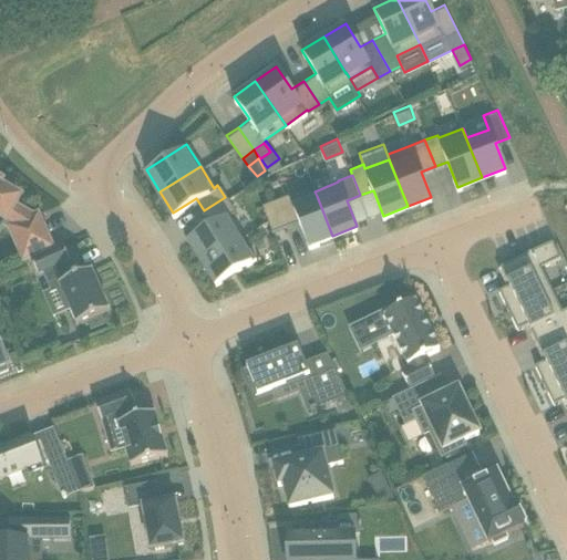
[(0,213),(6,217),(7,216),(10,218),(11,221),(9,223),(18,241),(45,228),(38,209),(33,211),(16,201),(20,194),(0,182),(0,180),(1,178),(0,176),(0,213)]
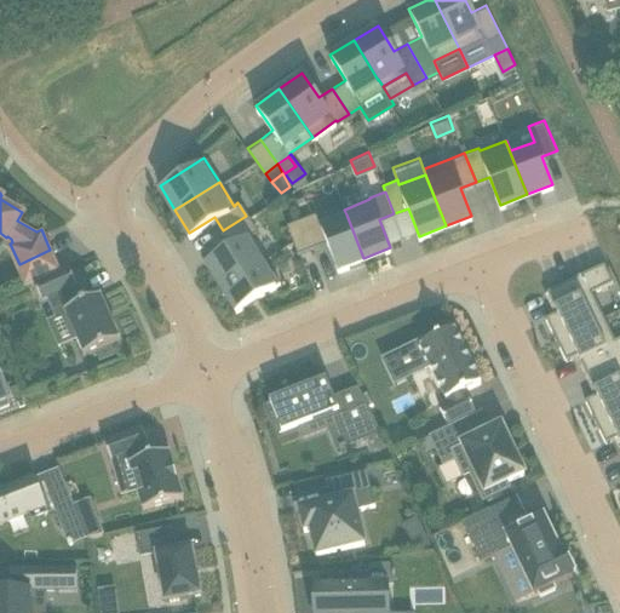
[(302,217),(313,246),(327,240),(338,268),(363,258),(346,215),(321,224),(316,211),(302,217)]
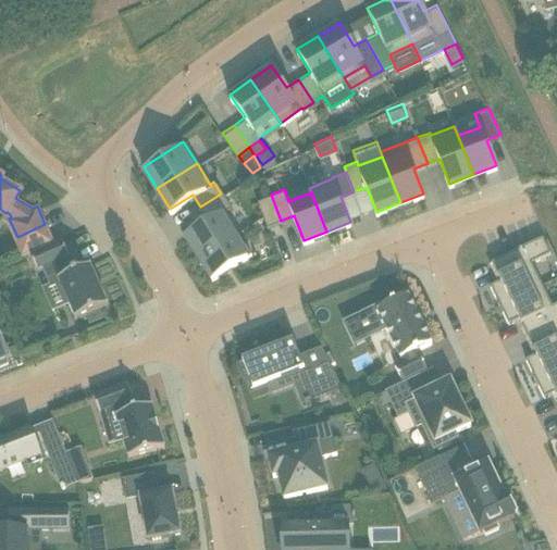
[(185,233),(198,254),(238,229),(224,208),(229,205),(221,194),(200,207),(208,219),(185,233)]
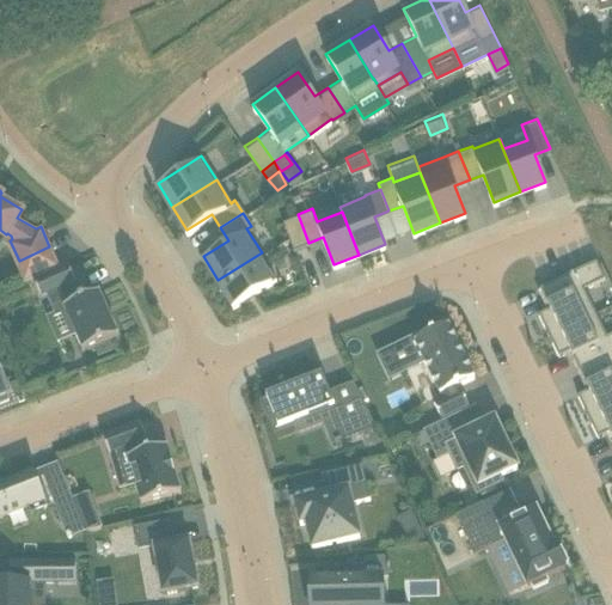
[(294,248),(308,243),(298,214),(283,219),(294,248)]
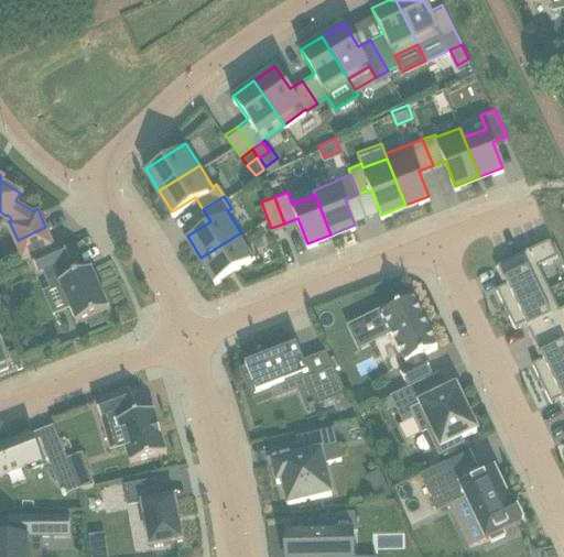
[(241,232),(201,258),(214,280),(255,254),(241,232)]
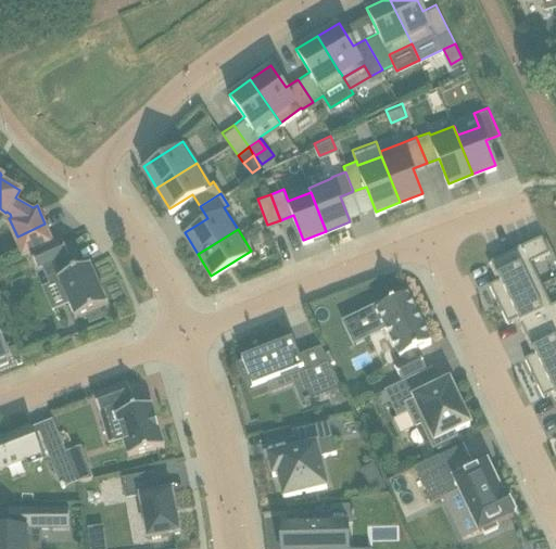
[(500,277),(489,282),(498,302),(541,280),(531,259),(550,250),(542,233),(490,258),(500,277)]
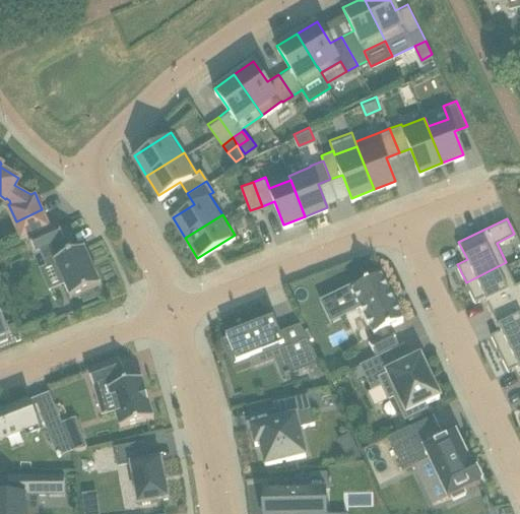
[(44,257),(53,253),(55,258),(55,259),(70,296),(80,292),(93,285),(101,282),(84,245),(69,252),(62,237),(64,237),(58,221),(27,235),(35,249),(40,247),(44,257)]
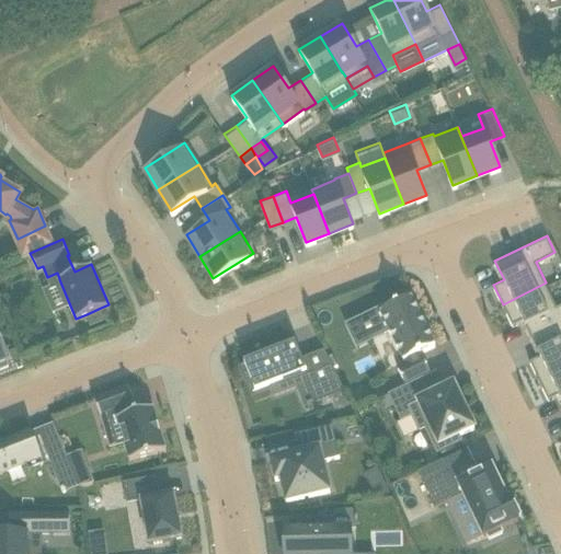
[(546,283),(503,304),(512,323),(523,318),(531,336),(560,321),(560,302),(557,304),(546,283)]
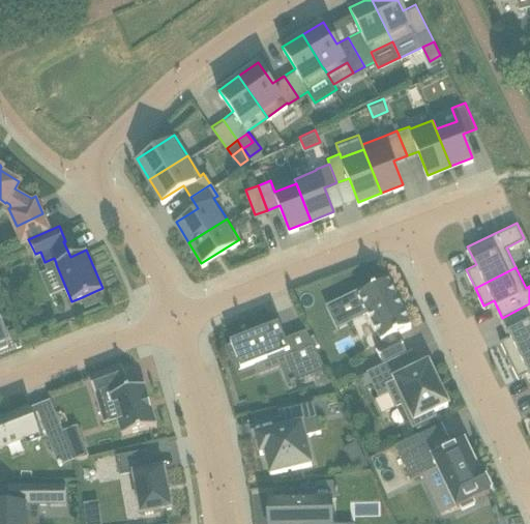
[(406,350),(405,349),(407,349),(398,330),(410,323),(388,278),(363,289),(362,287),(348,294),(348,295),(344,297),(347,304),(345,306),(347,310),(349,309),(352,315),(366,308),(383,342),(376,345),(383,360),(384,359),(384,360),(384,361),(400,353),(406,350)]
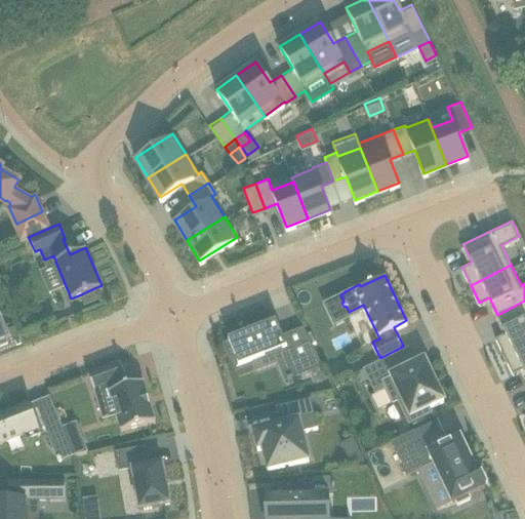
[(94,288),(81,294),(85,302),(97,296),(94,288)]
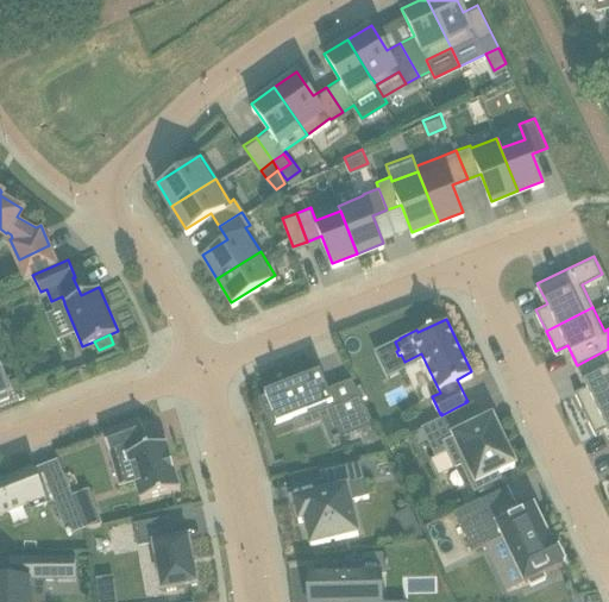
[(585,384),(575,390),(584,411),(608,399),(608,349),(577,365),(585,384)]
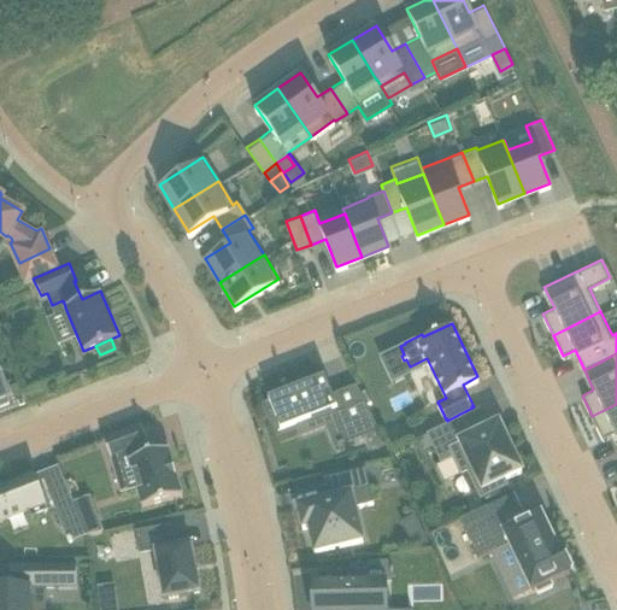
[(0,402),(9,399),(7,394),(10,394),(0,368),(0,402)]
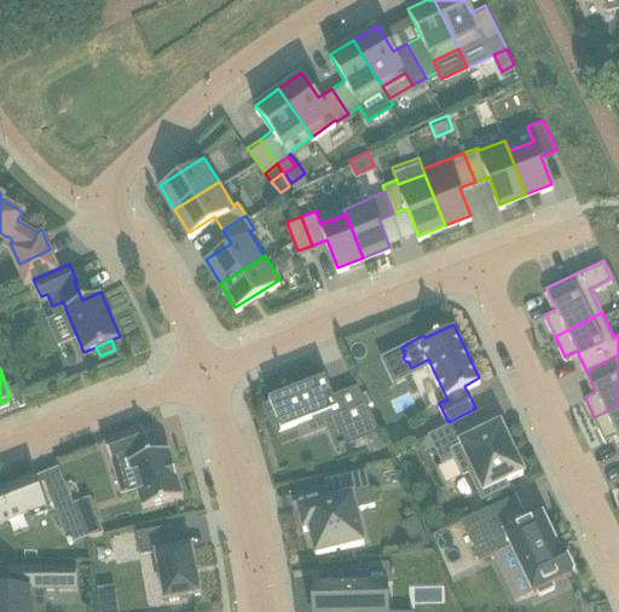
[(270,398),(265,399),(270,411),(271,410),(273,414),(279,429),(296,422),(301,434),(327,423),(335,445),(350,439),(380,428),(358,382),(333,392),(324,396),(318,379),(270,398)]
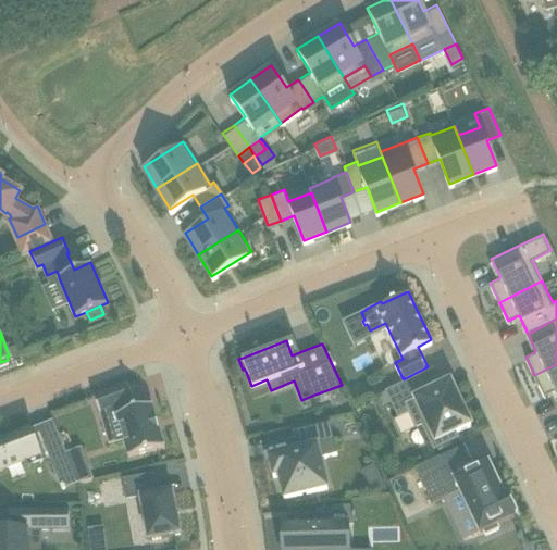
[(556,364),(534,375),(544,395),(554,389),(556,395),(556,364)]
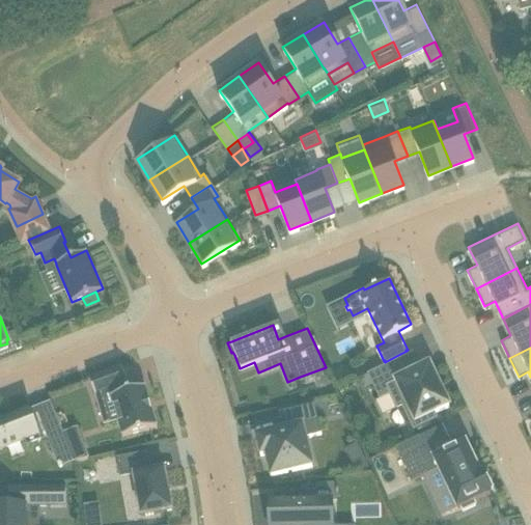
[(385,362),(385,361),(367,369),(380,395),(391,390),(397,404),(402,402),(414,423),(412,424),(413,426),(438,414),(435,409),(448,402),(428,361),(409,370),(400,354),(385,362)]
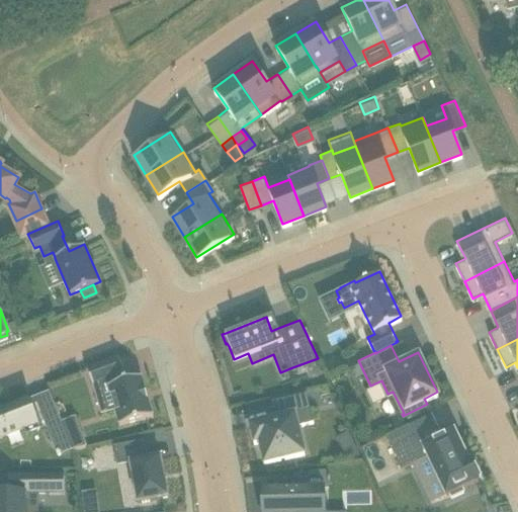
[(153,412),(152,412),(147,397),(148,396),(145,385),(144,385),(141,374),(142,374),(142,373),(127,377),(124,368),(118,353),(86,365),(92,381),(95,391),(109,387),(119,421),(118,421),(119,422),(153,413),(153,412)]
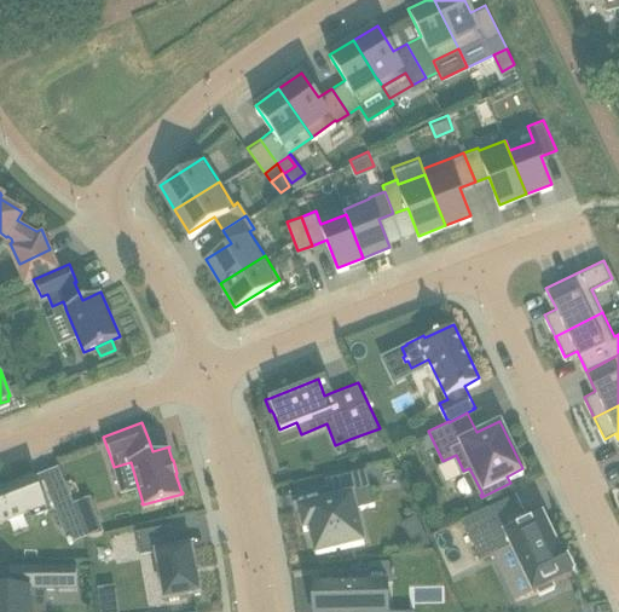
[(375,501),(366,466),(324,475),(330,497),(299,504),(304,526),(311,524),(312,530),(311,530),(316,550),(364,538),(356,506),(375,501)]
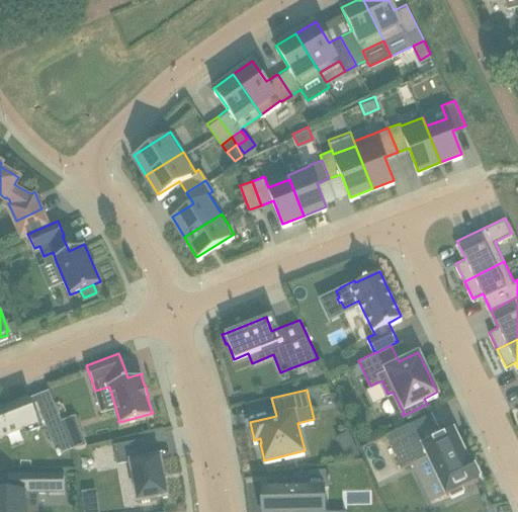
[(58,452),(73,446),(67,433),(54,400),(33,408),(28,395),(0,405),(0,435),(23,426),(25,431),(47,423),(58,452)]
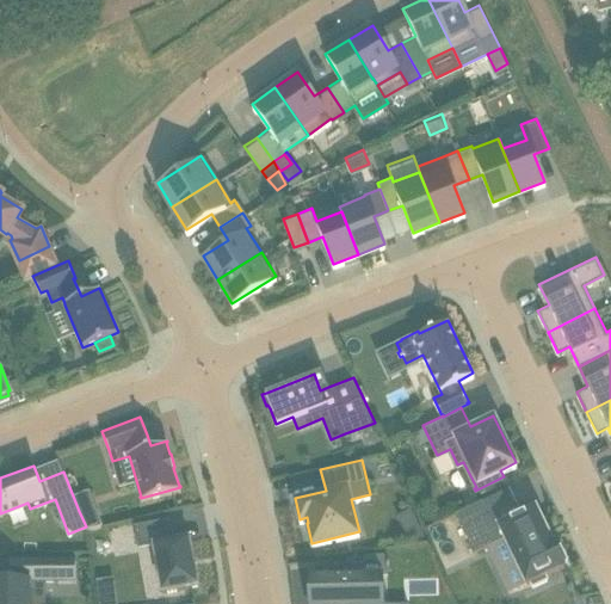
[(481,498),(456,510),(474,549),(486,543),(507,590),(526,581),(530,579),(532,584),(547,577),(545,572),(565,564),(562,560),(567,558),(560,542),(556,544),(554,541),(553,541),(536,505),(523,512),(494,527),(481,498)]
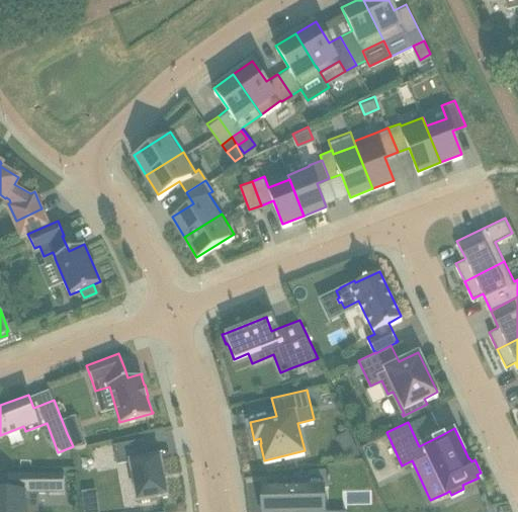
[(67,433),(73,446),(87,443),(80,428),(67,433)]
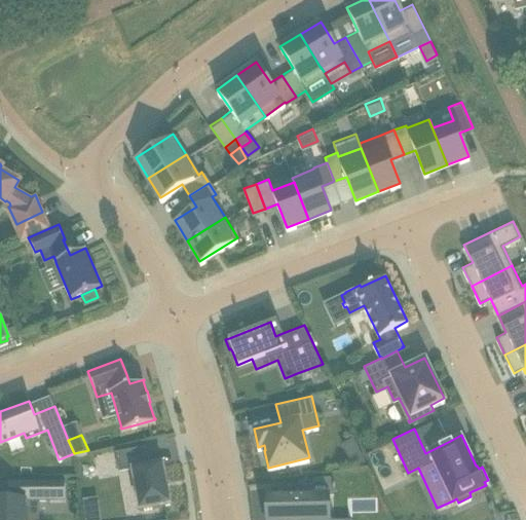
[(355,436),(342,442),(352,462),(367,460),(355,436)]
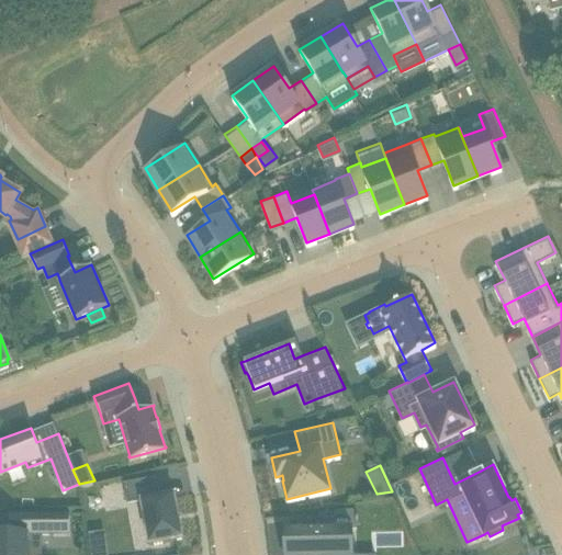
[(124,480),(93,486),(98,506),(127,500),(126,496),(141,494),(142,498),(149,542),(181,535),(177,510),(173,493),(158,495),(155,475),(124,480)]
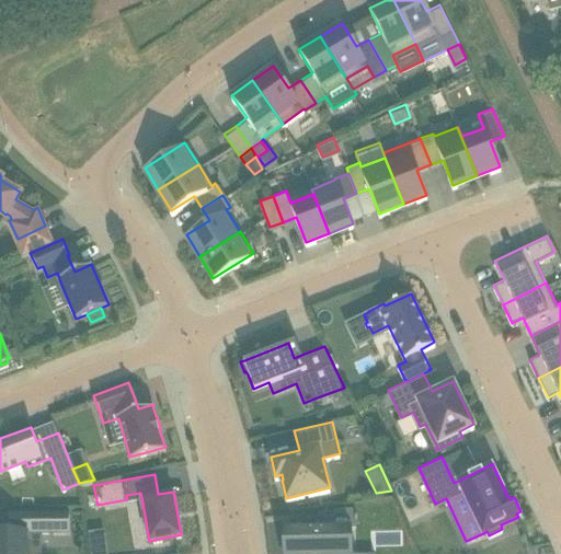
[(0,553),(27,553),(29,553),(42,553),(42,531),(53,530),(53,509),(9,509),(9,531),(0,530),(0,553)]
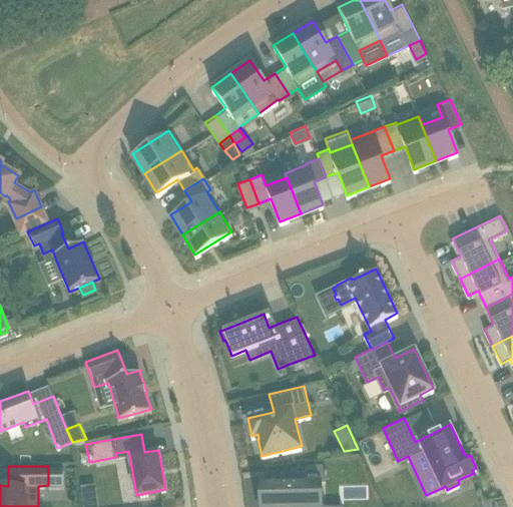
[(289,469),(289,481),(261,481),(261,506),(343,506),(344,504),(321,505),(320,480),(307,480),(306,469),(289,469)]
